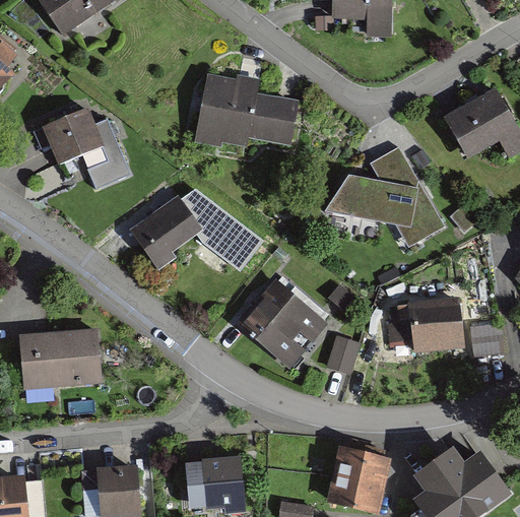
[(40,0),(63,34),(112,0),(40,0)]
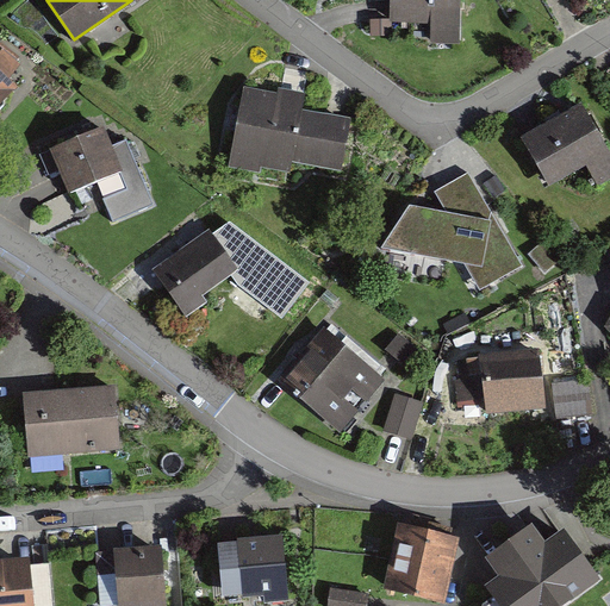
[(390,0),(388,20),(429,22),(428,42),(459,43),(460,0),(390,0)]
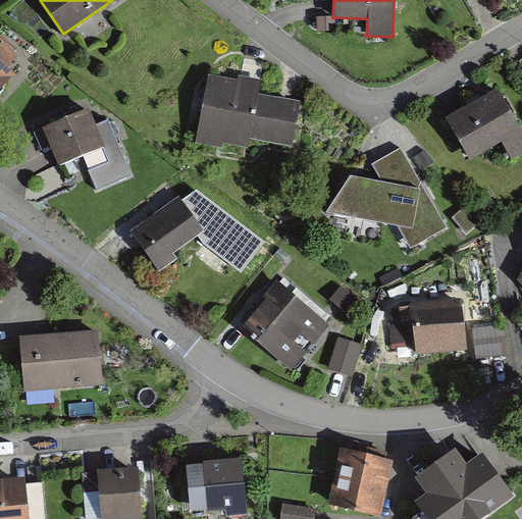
[(15,61),(0,47),(0,88),(12,75),(7,70),(15,61)]
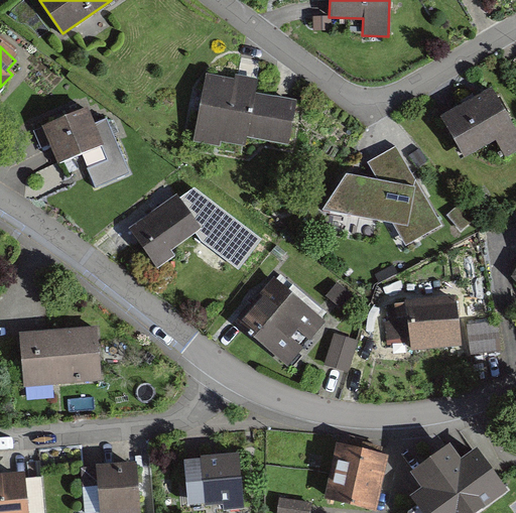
[(234,78),(206,73),(195,141),(218,145),(219,140),(245,144),(246,137),(289,144),(296,98),(256,92),(259,76),(235,72),(234,78)]
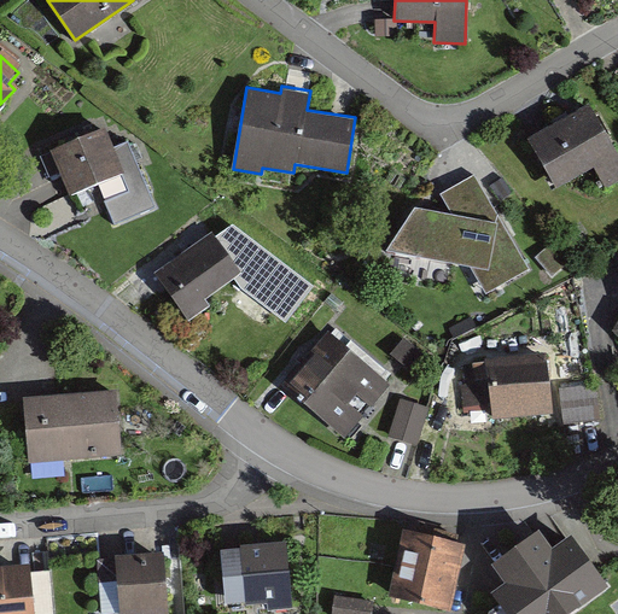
[(617,158),(589,105),(526,138),(553,187),(592,167),(602,188),(617,180),(617,158)]
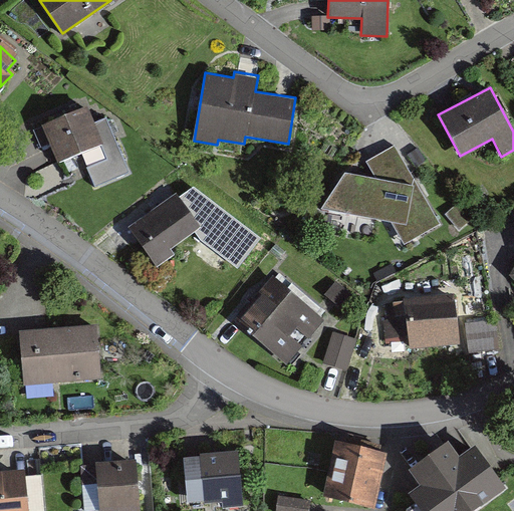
[(85,108),(42,124),(56,164),(95,150),(99,163),(119,156),(105,116),(90,122),(85,108)]
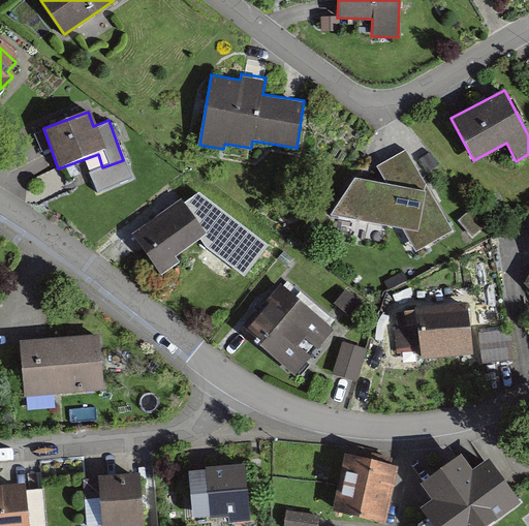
[(455,228),(408,146),(377,166),(390,183),(361,178),(351,222),(408,233),(417,250),(455,228)]
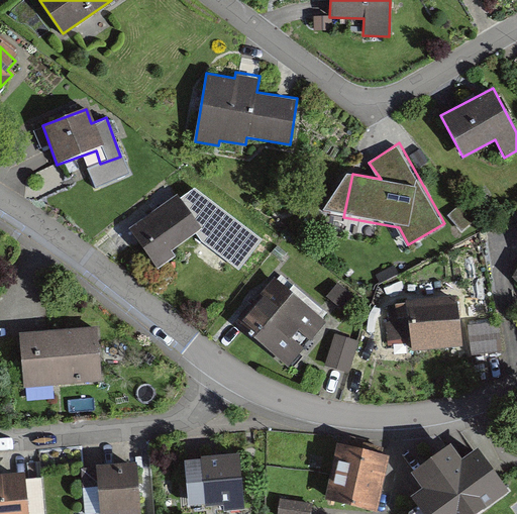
[(176,196),(130,227),(156,265),(202,232),(176,196)]
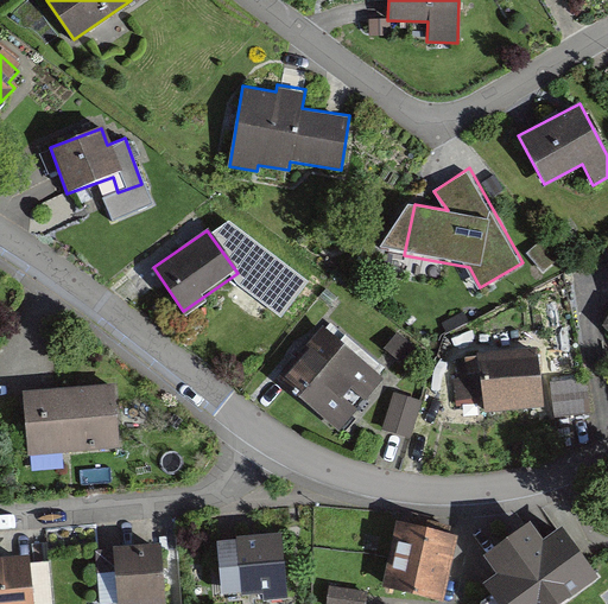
[(382,375),(322,326),(280,376),(341,426),(382,375)]
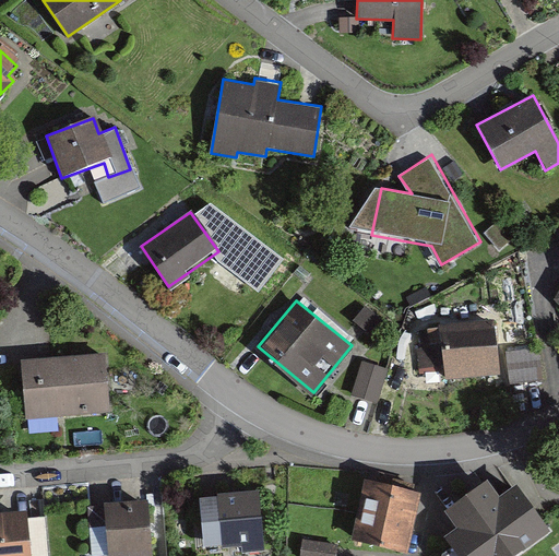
[(496,321),(420,328),(424,367),(443,366),(444,376),(500,371),(496,321)]
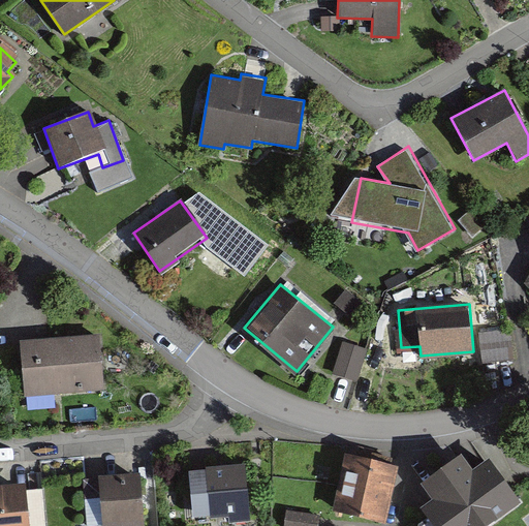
[(510,327),(480,330),(484,359),(514,356),(510,327)]
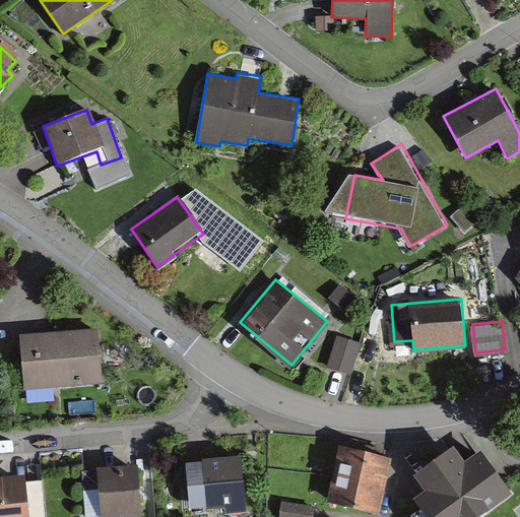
[(101,329),(20,332),(22,384),(103,381),(101,329)]
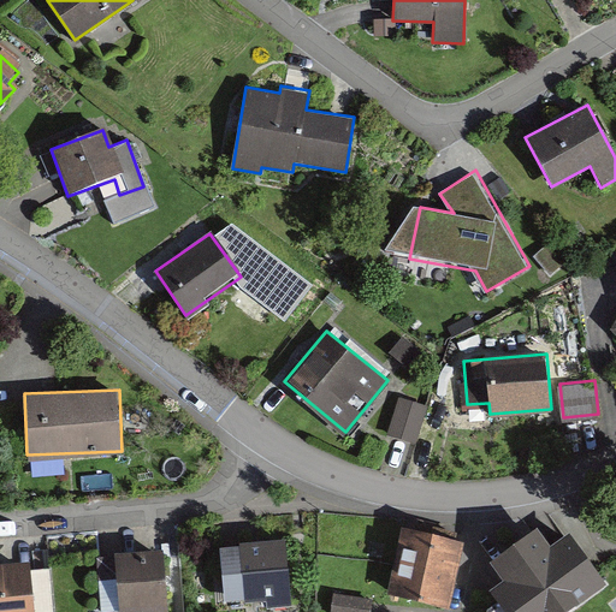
[(403,392),(391,431),(420,440),(433,402),(403,392)]
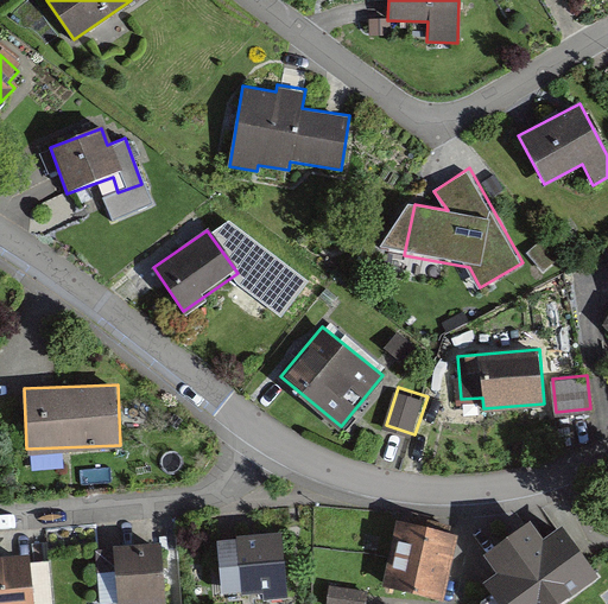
[(460,536),(400,520),(384,584),(442,599),(460,536)]
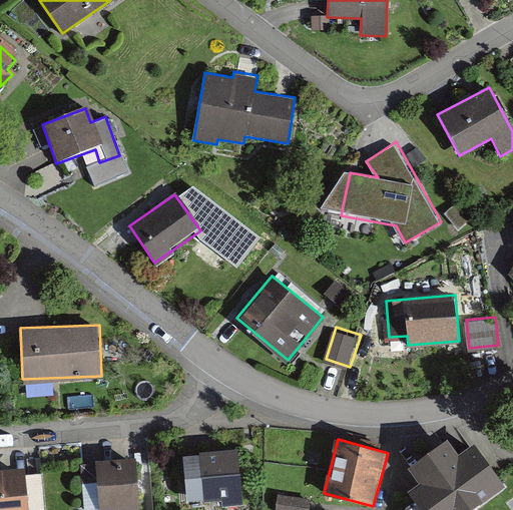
[(447,445),(413,469),(424,484),(413,492),(426,509),(465,509),(499,485),(474,451),(459,462),(447,445)]
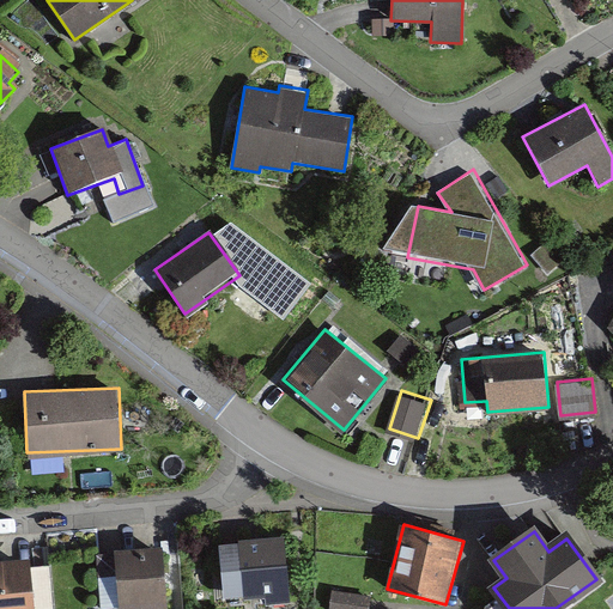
[(284,539),(237,541),(241,602),(286,600),(284,539)]
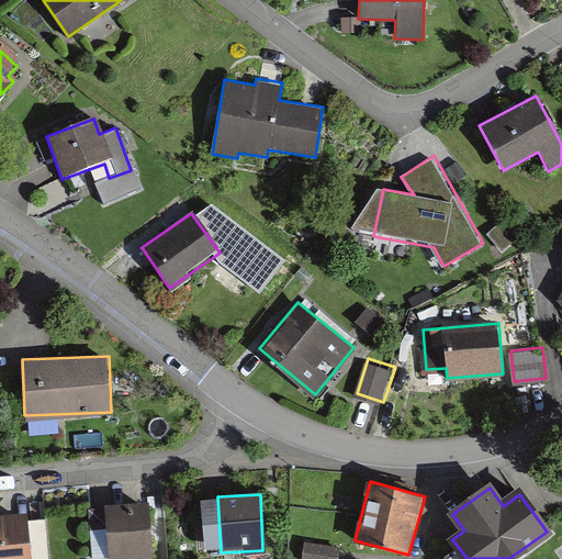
[(152,558),(148,505),(104,507),(108,558),(152,558)]
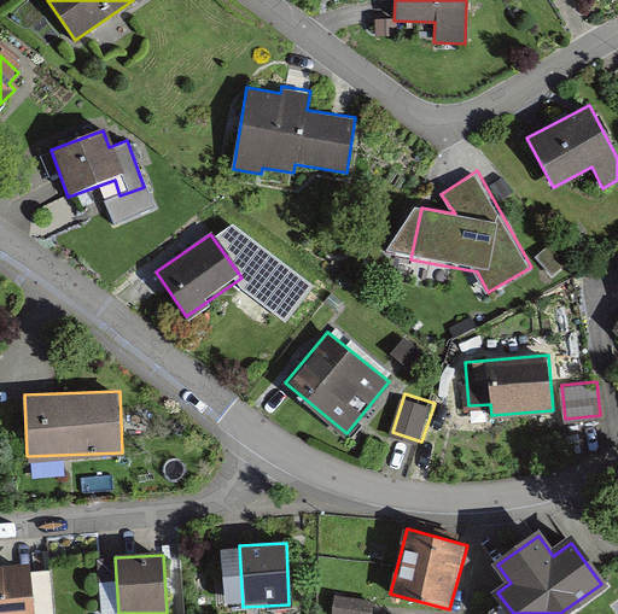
[(39,563),(40,613),(48,613),(54,613),(53,563),(39,563)]
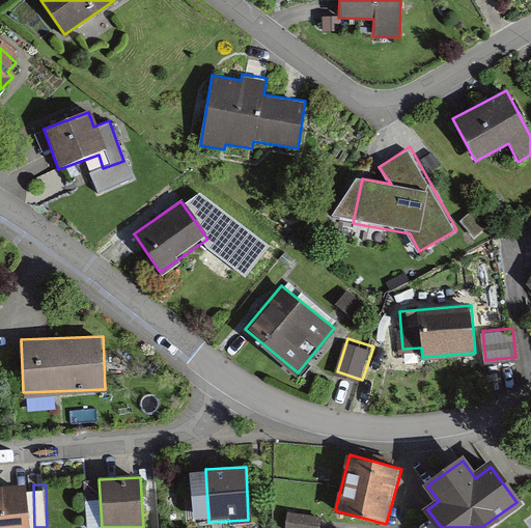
[(27,527),(26,487),(0,487),(0,527),(27,527)]
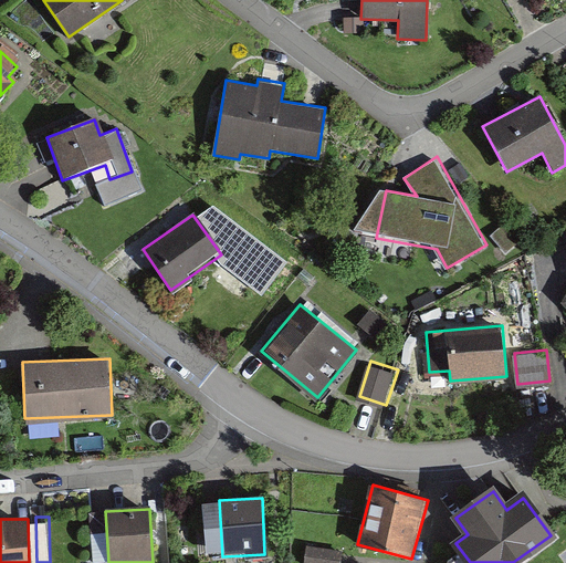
[(336,562),(339,550),(311,542),(306,559),(324,562),(336,562)]
